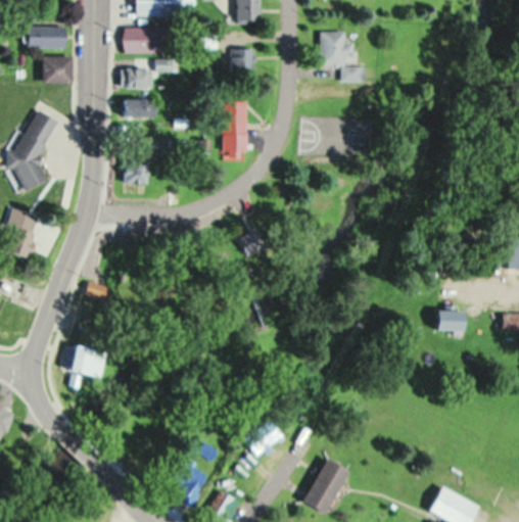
[(136,0),(195,0),(195,16),(137,16),(136,0)]
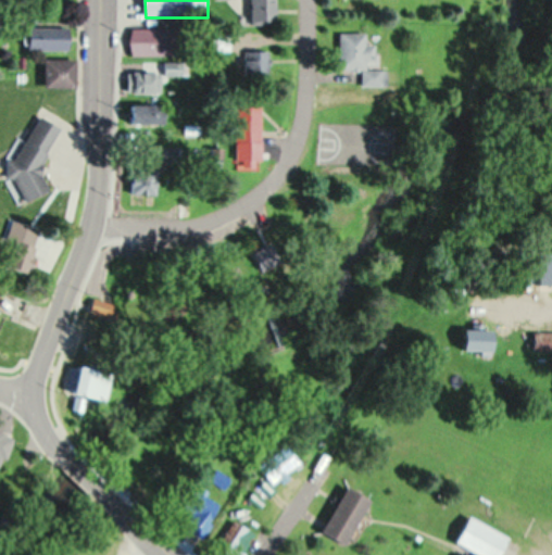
[(253,0),(277,0),(277,23),(253,23),(253,0)]
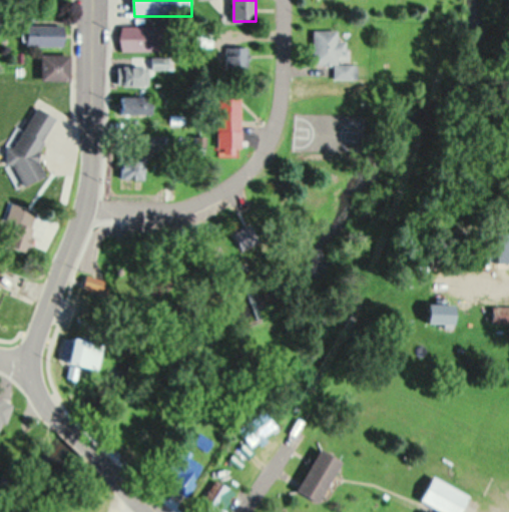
[(26,25),(64,25),(64,47),(26,47),(26,25)]
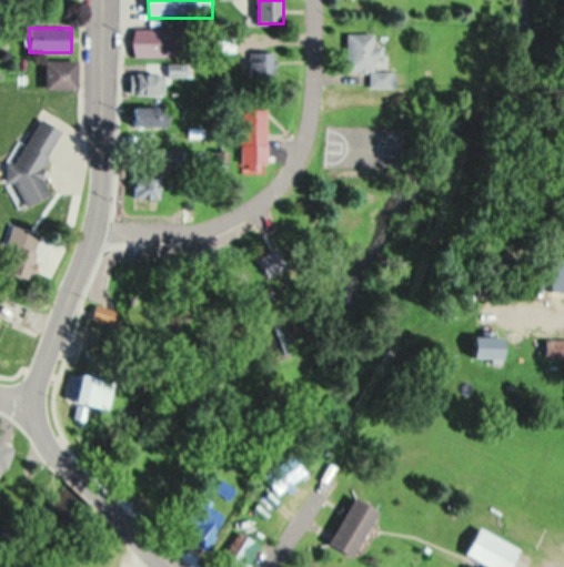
[(134,29),(181,29),(181,58),(136,59),(134,29)]
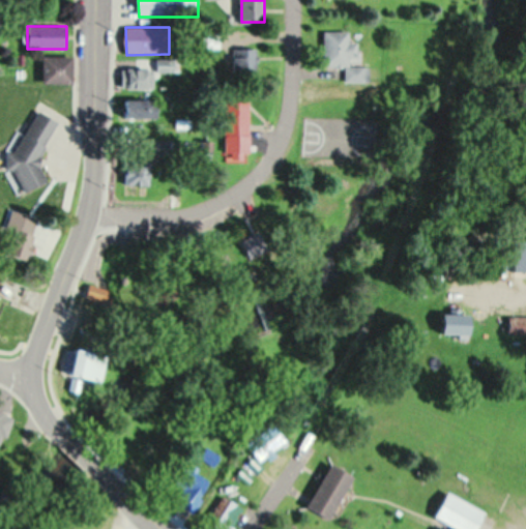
[(204,31),(224,31),(224,49),(204,49),(204,31)]
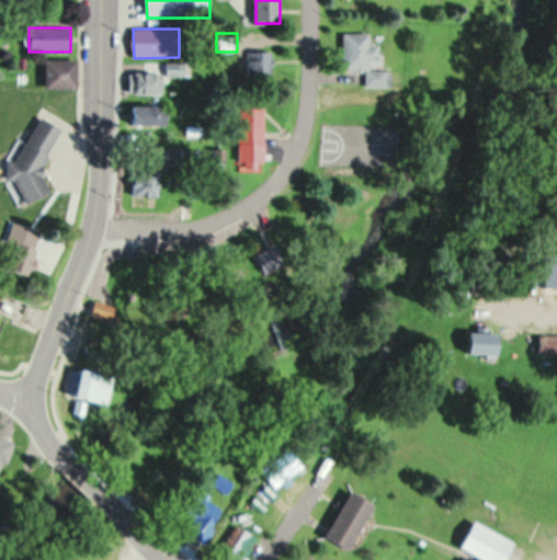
[(344,34),(374,34),(374,69),(344,69),(344,34)]
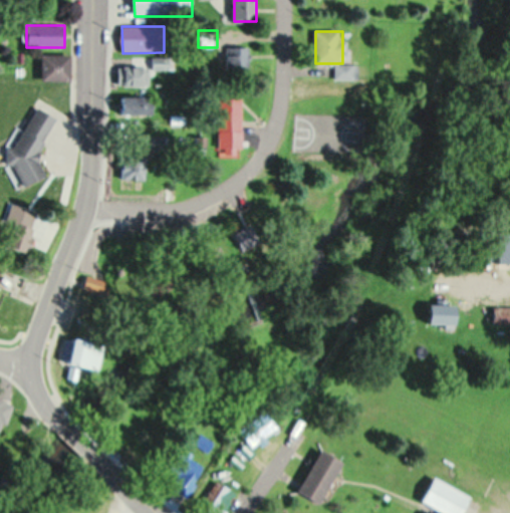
[(226,48),(249,48),(250,69),(227,69),(226,48)]
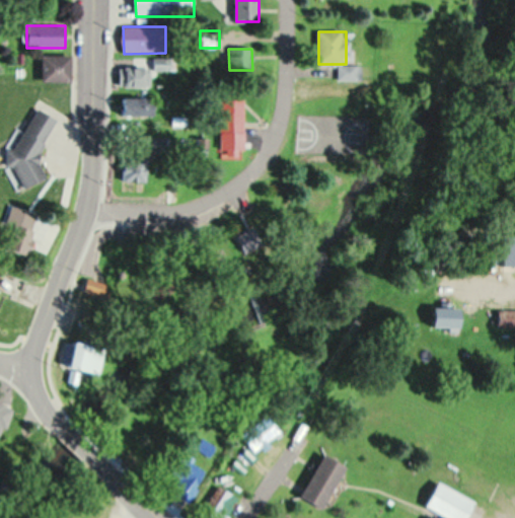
[(43,56),(71,56),(71,83),(44,83),(43,56)]
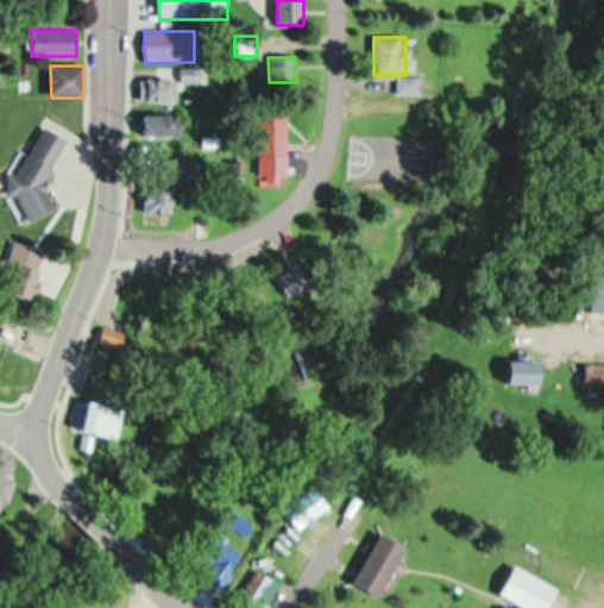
[(181,69),(211,69),(211,82),(181,82),(181,69)]
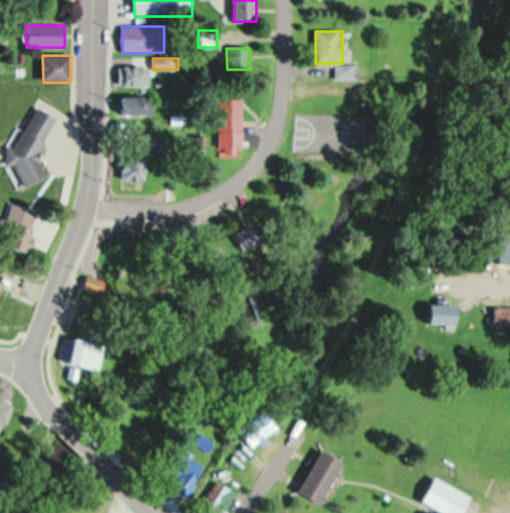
[(336,64),(359,65),(359,80),(336,80),(336,64)]
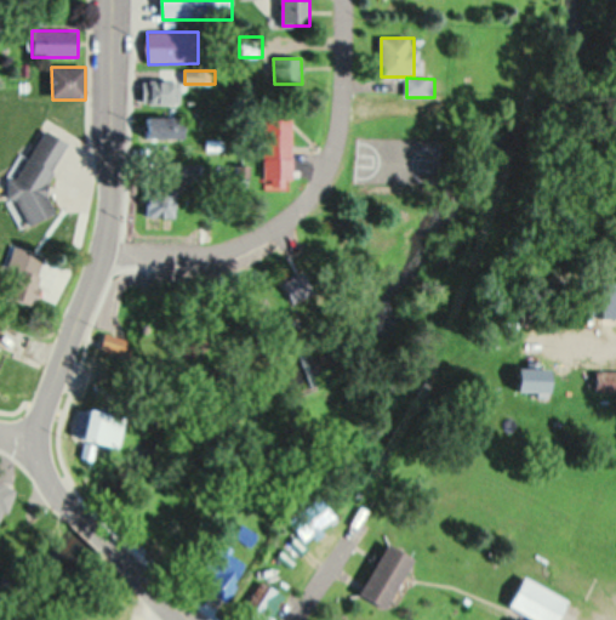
[(143,81),(178,81),(178,106),(143,107),(143,81)]
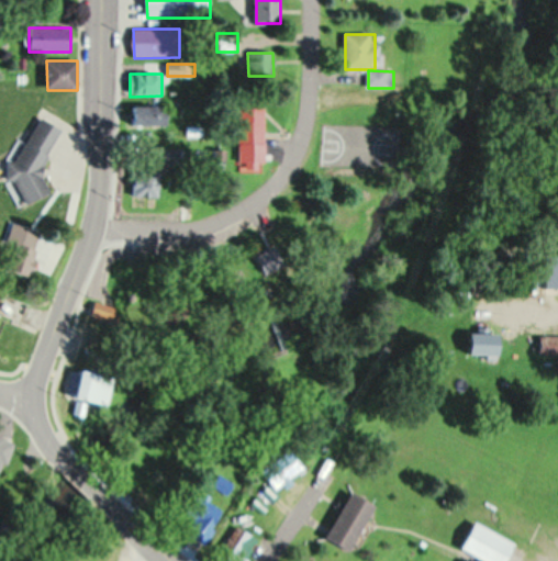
[(133,107),(167,107),(167,126),(133,126),(133,107)]
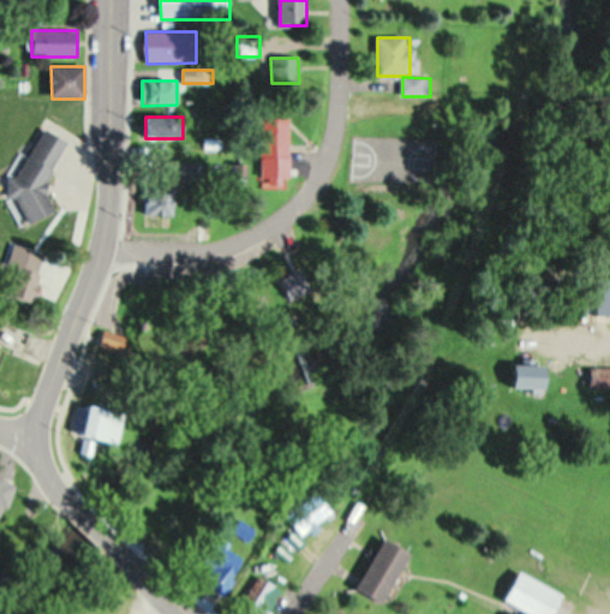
[(263,118),(291,119),(289,186),(262,185),(263,118)]
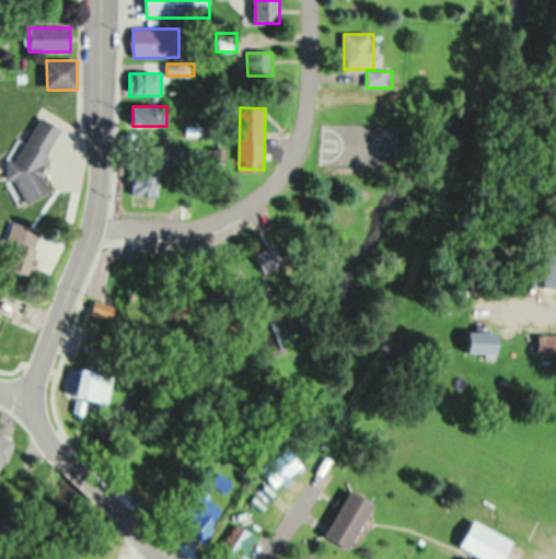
[(41,118),(15,161),(7,161),(7,179),(14,179),(26,205),(50,194),(41,172),(49,155),(47,154),(62,130),(41,118)]
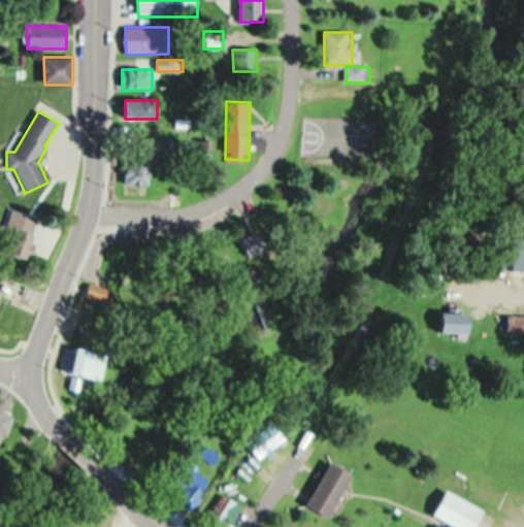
[(199,141),(211,142),(210,155),(199,154),(199,141)]
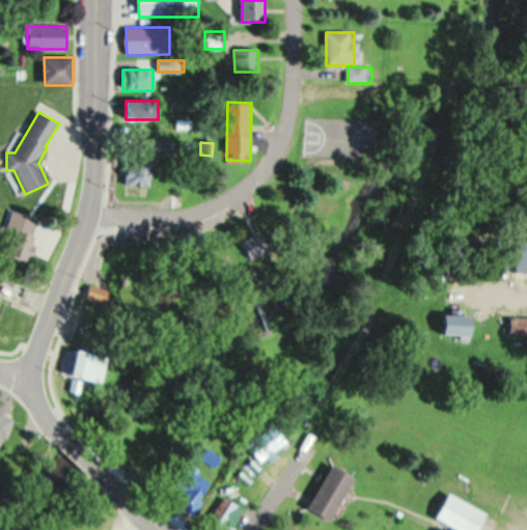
[(126,158),(149,159),(148,187),(123,186),(126,158)]
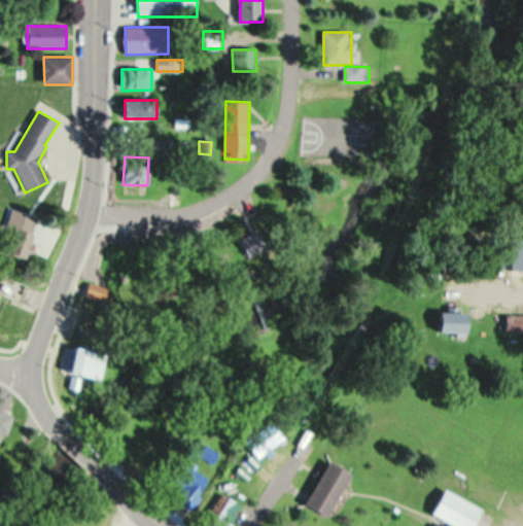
[(15,216),(39,224),(27,261),(3,253),(15,216)]
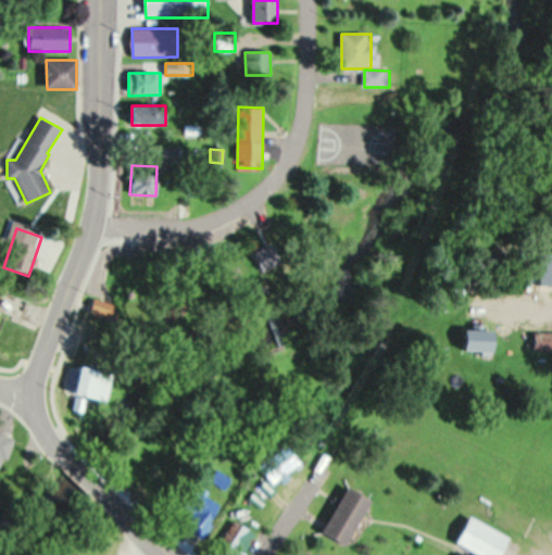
[(259,244),(281,232),(291,251),(268,263),(259,244)]
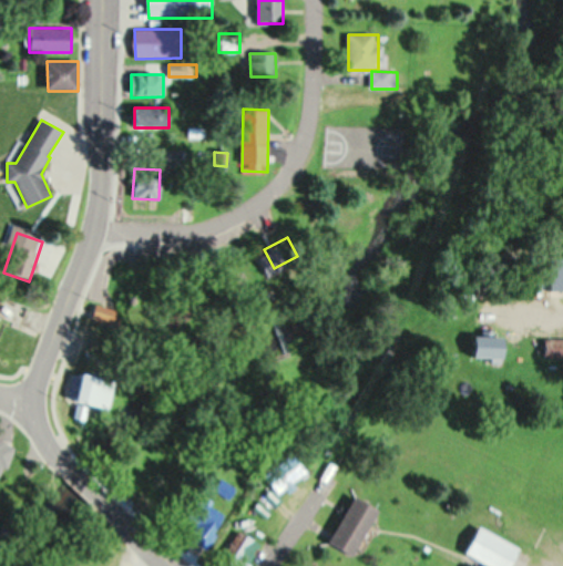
[(100,300),(123,307),(119,323),(95,317),(100,300)]
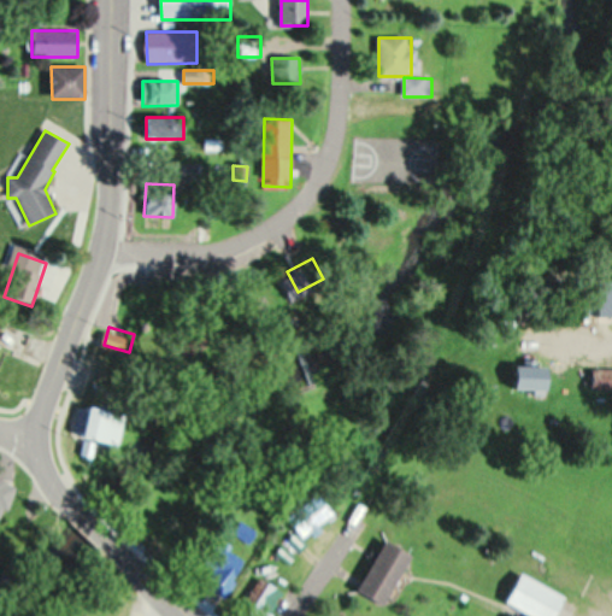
[(511,368),(546,368),(546,391),(510,391),(511,368)]
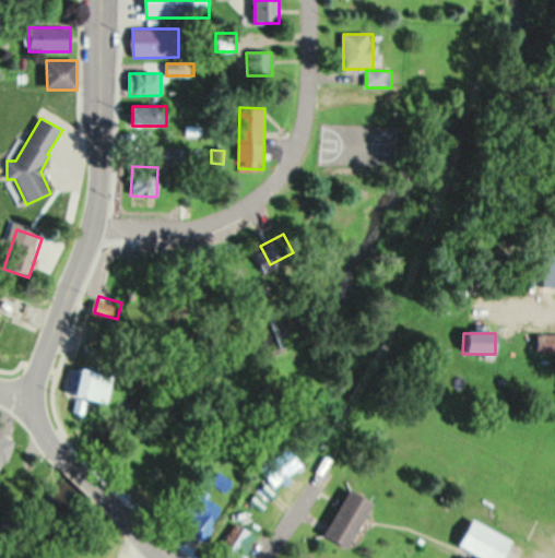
[(540,334),(554,334),(554,356),(539,356),(540,334)]
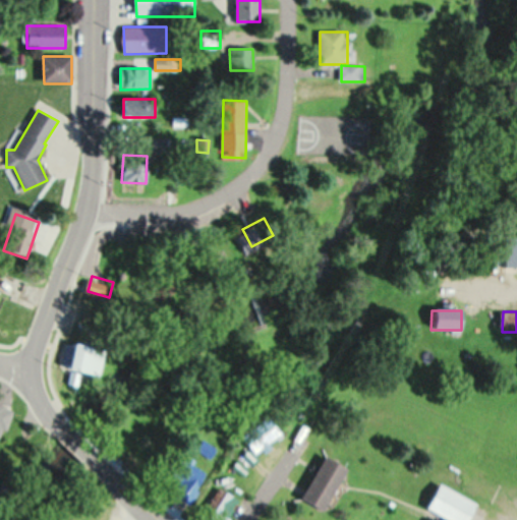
[(81,342),(109,349),(103,374),(75,367),(81,342)]
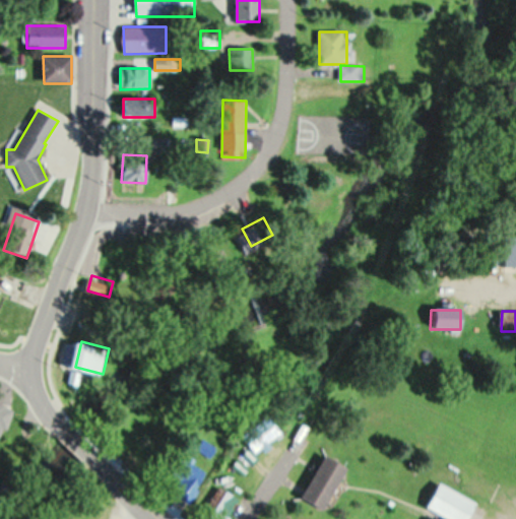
[(0,429),(8,408),(24,415),(9,453),(0,449),(0,429)]
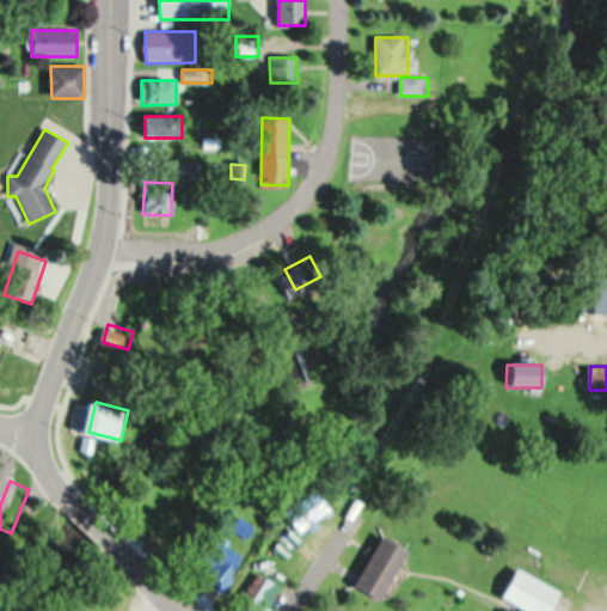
[(322,494),(332,509),(299,530),(289,515),(322,494)]
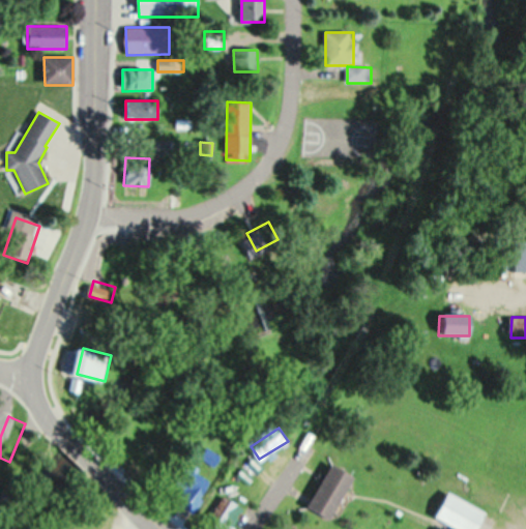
[(209,446),(225,456),(218,466),(203,457),(209,446)]
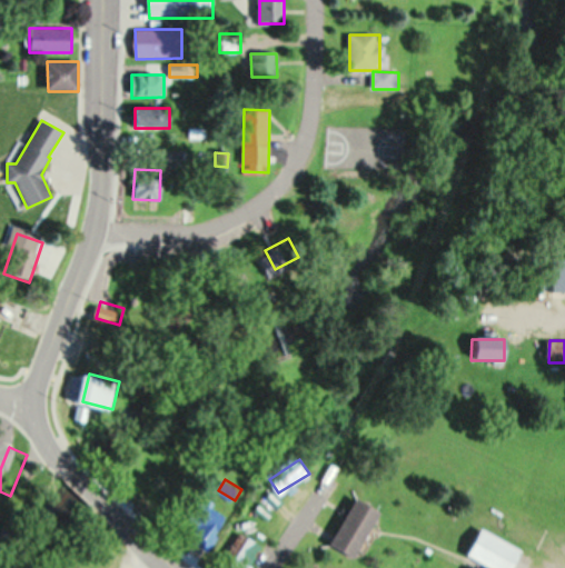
[(207,498),(229,515),(208,542),(187,526),(207,498)]
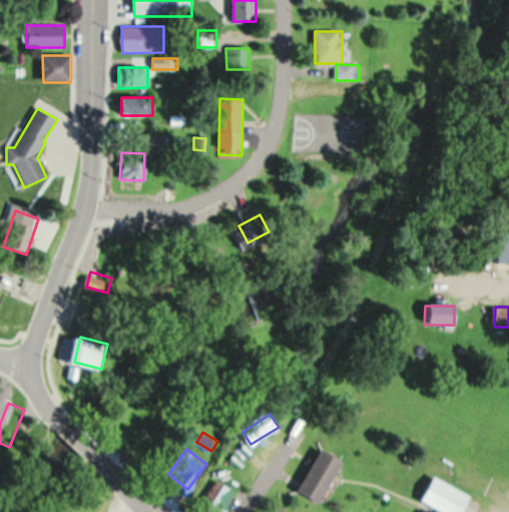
[(321,449),(342,462),(318,504),(296,492),(321,449)]
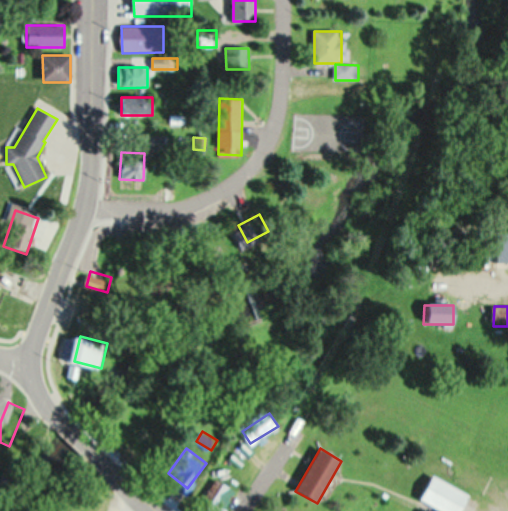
[(433,476),(470,496),(462,510),(438,510),(420,501),(433,476)]
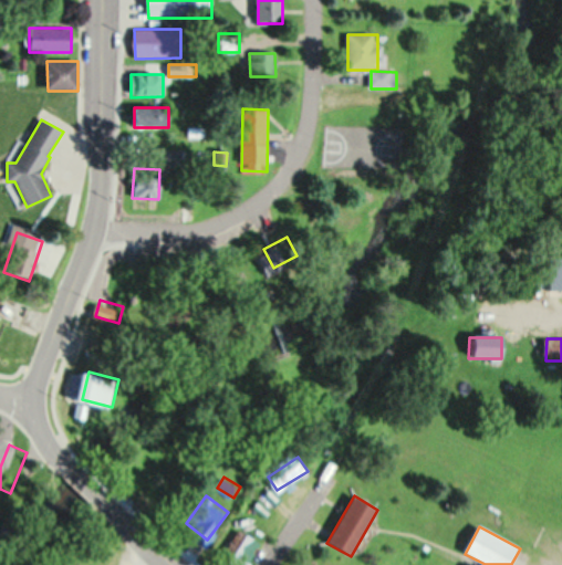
[(240,533),(263,547),(252,564),(225,564),(222,563),(240,533)]
